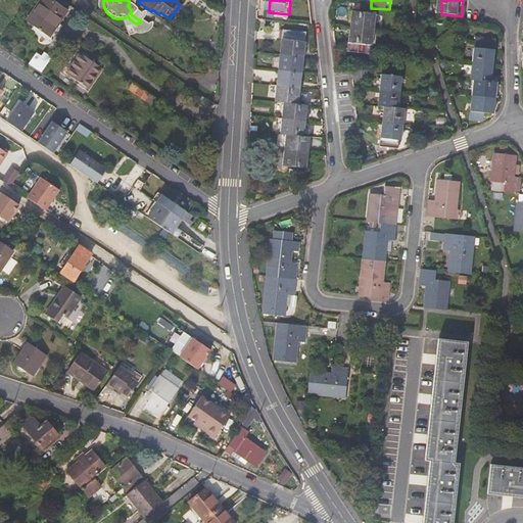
[(50,1),(34,25),(54,39),(61,27),(63,28),(72,15),(50,1)]
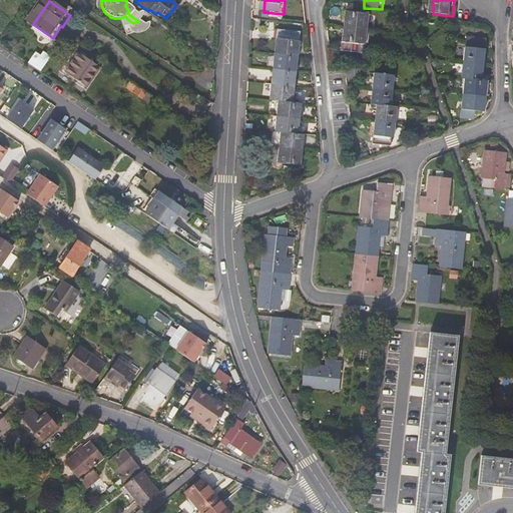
[(349,13),(344,60),(360,62),(361,46),(367,46),(370,15),(349,13)]
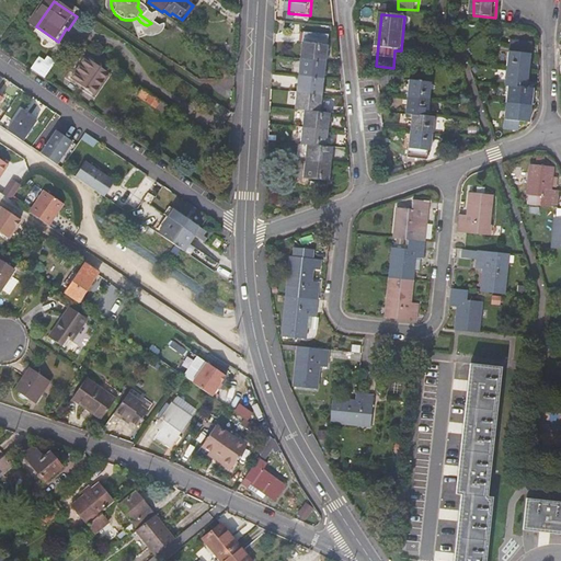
[(312,33),(306,110),(313,111),(310,145),(320,145),(317,179),(342,181),(344,147),(335,147),(339,113),(330,112),(336,35),(312,33)]
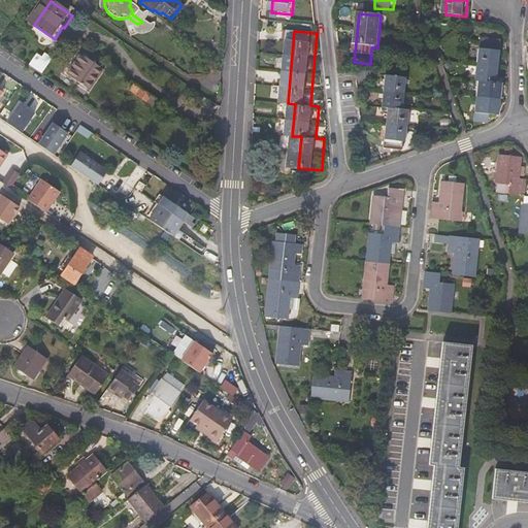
[(479,81),(482,83),(477,122),(492,124),(493,114),(501,116),(505,85),(498,84),(502,43),(483,41),(479,81)]
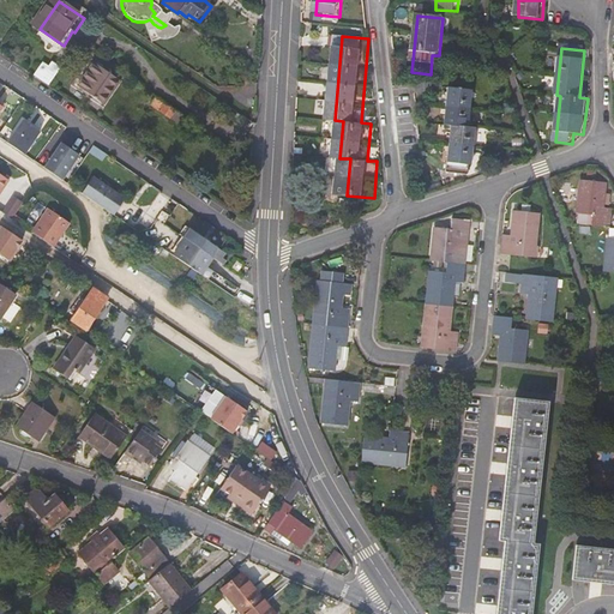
[(35,74),(48,84),(60,66),(52,61),(49,66),(43,62),(35,74)]
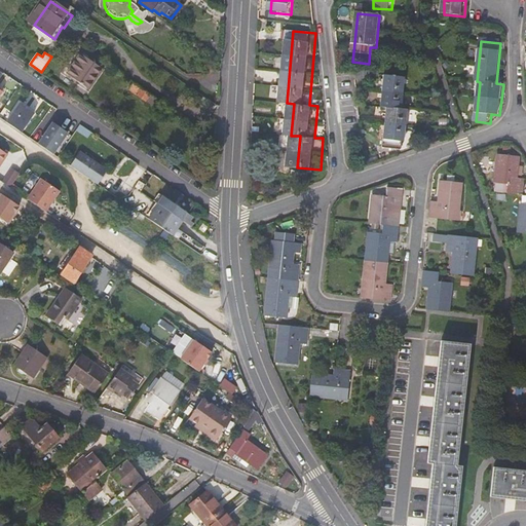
[(81,54),(68,75),(90,91),(106,70),(81,54)]
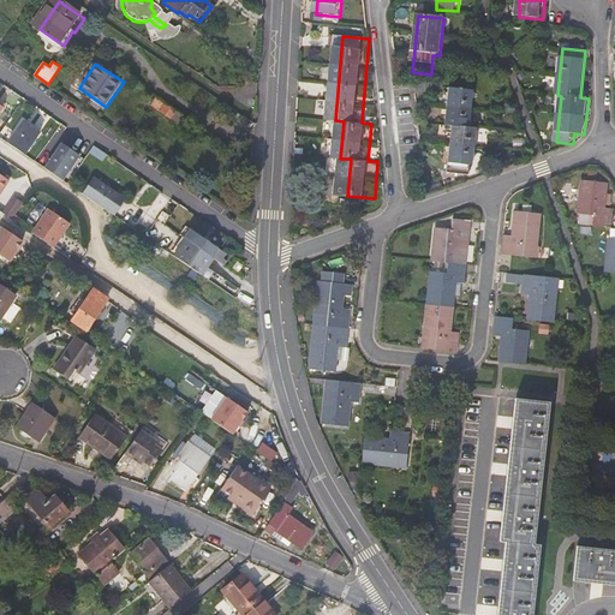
[(415,83),(416,94),(433,93),(431,81),(415,83)]
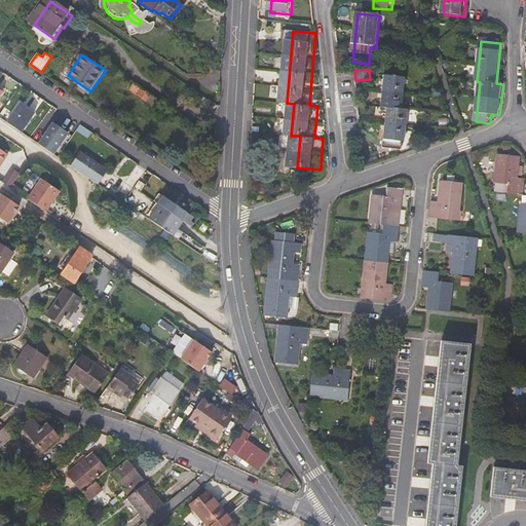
[(387,76),(384,105),(384,106),(388,107),(384,147),(404,148),(405,140),(407,140),(409,108),(405,107),(407,78),(387,76)]
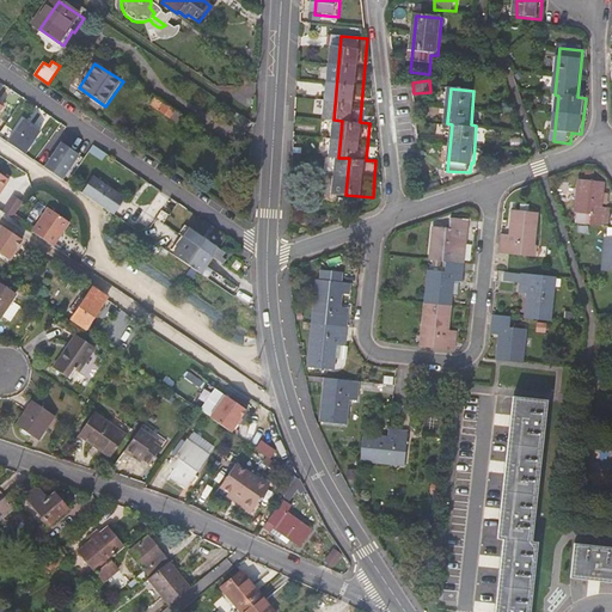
[(176,110),(155,96),(151,104),(171,117),(176,110)]
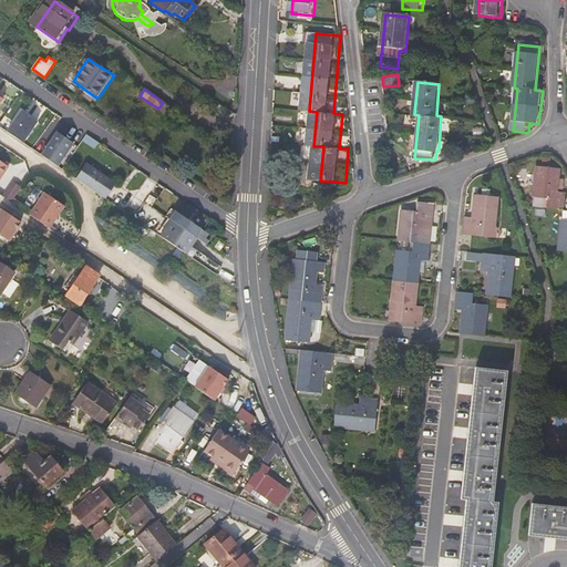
[(21,112),(8,132),(23,143),(37,123),(21,112)]
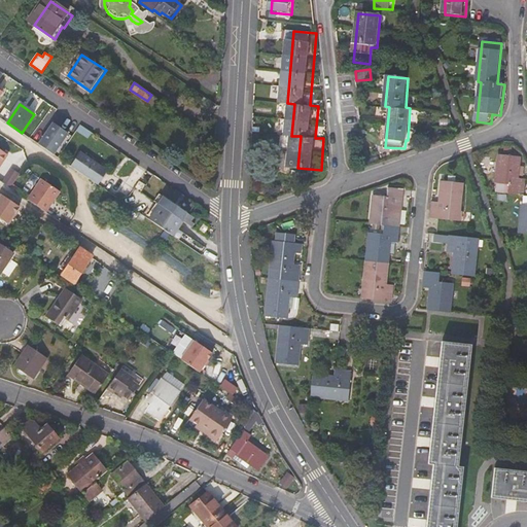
[(54,124),(39,145),(54,155),(68,134),(54,124)]
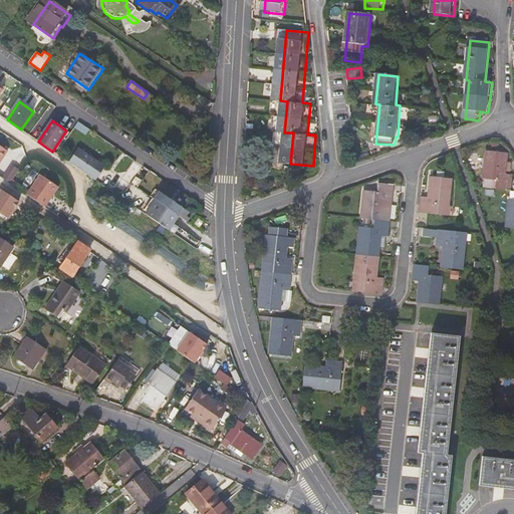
[(74,127),(85,136),(89,131),(77,122),(74,127)]
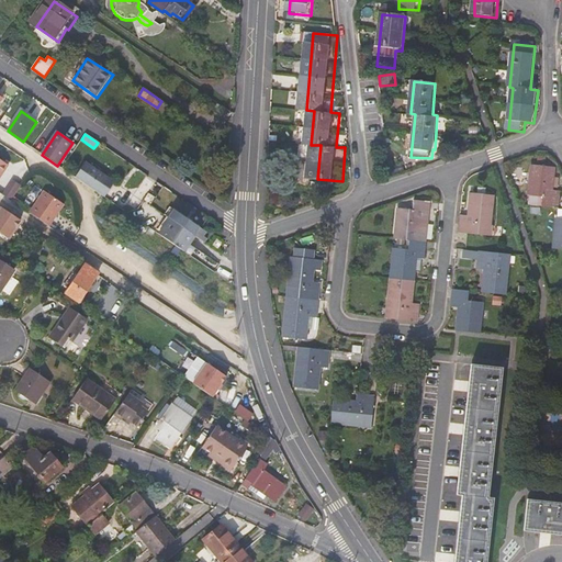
[(115,182),(86,163),(75,178),(99,193),(105,198),(111,190),(115,182)]
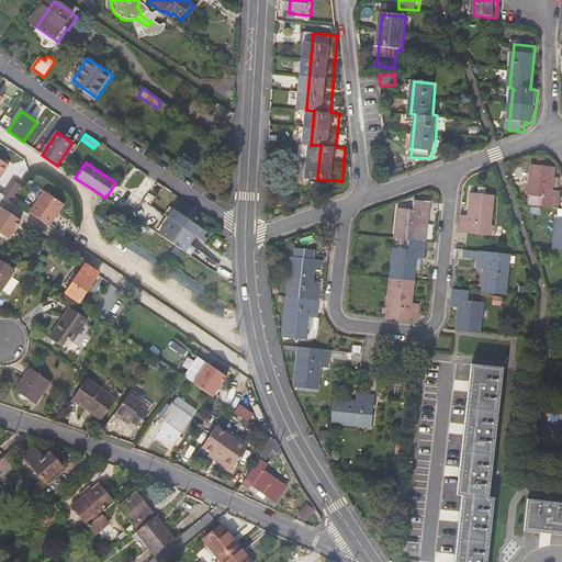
[(539,194),(538,204),(554,206),(557,189),(548,188),(551,165),(529,163),(526,192),(539,194)]
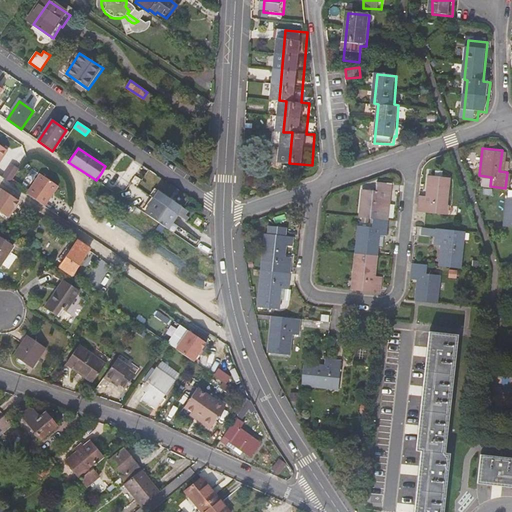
[(11,164),(3,176),(10,182),(19,169),(11,164)]
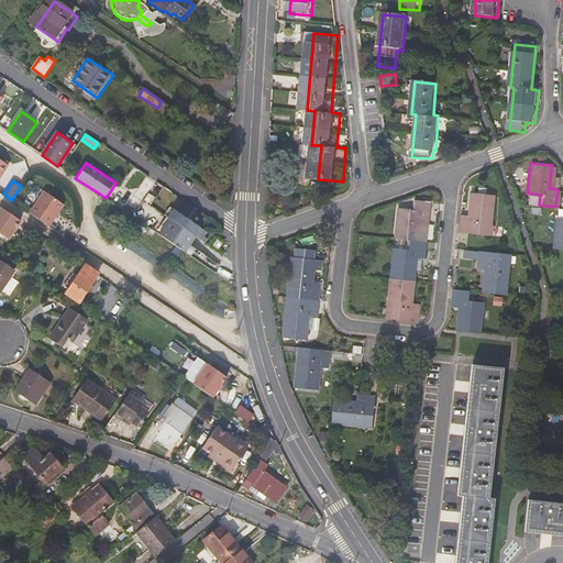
[(462,227),(492,230),(496,191),(474,189),(471,210),(463,209),(462,227)]
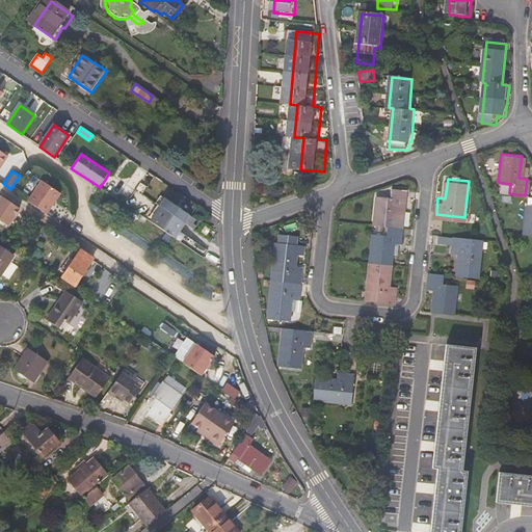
[(42,180),(28,201),(47,213),(60,193),(42,180)]
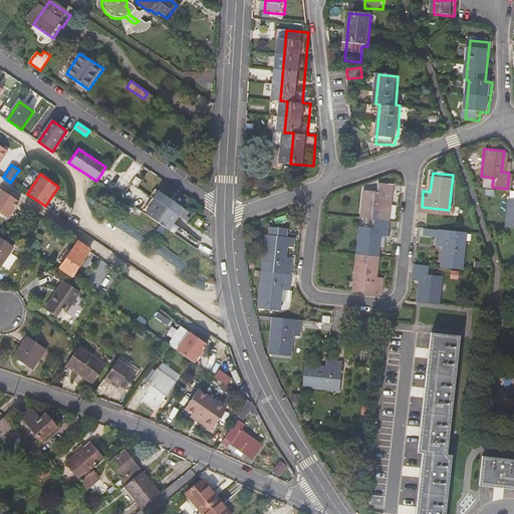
[(378,191),(365,189),(362,216),(374,218),(373,227),(361,226),(353,288),(381,291),(384,275),(375,273),(380,235),(389,236),(395,184),(379,182),(378,191)]
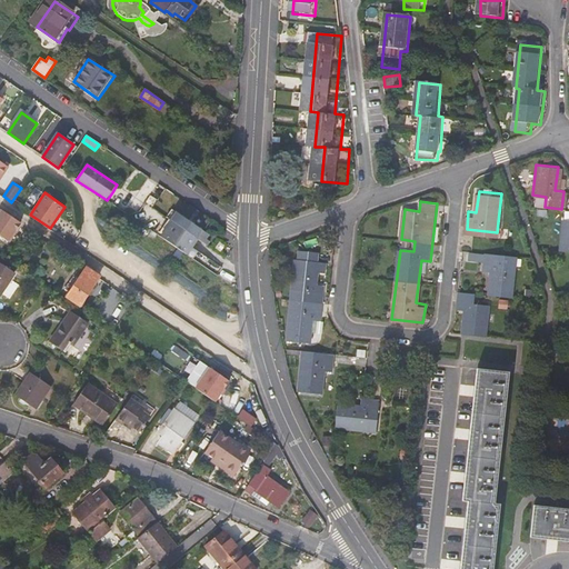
[(175,223),(198,239),(208,246),(210,242),(206,239),(209,235),(202,230),(171,210),(166,218),(175,223)]
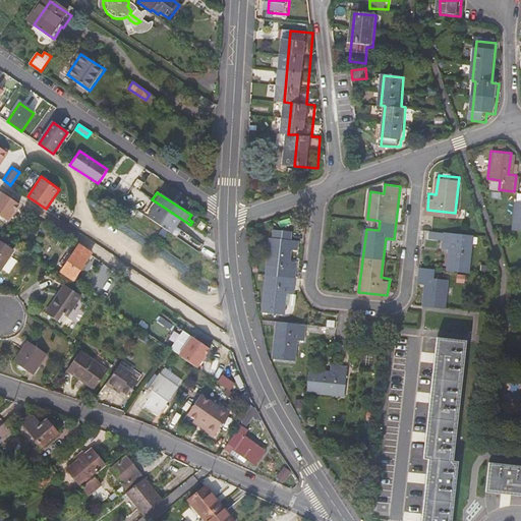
[(24,207),(7,195),(2,201),(0,199),(0,215),(12,224),(24,207)]
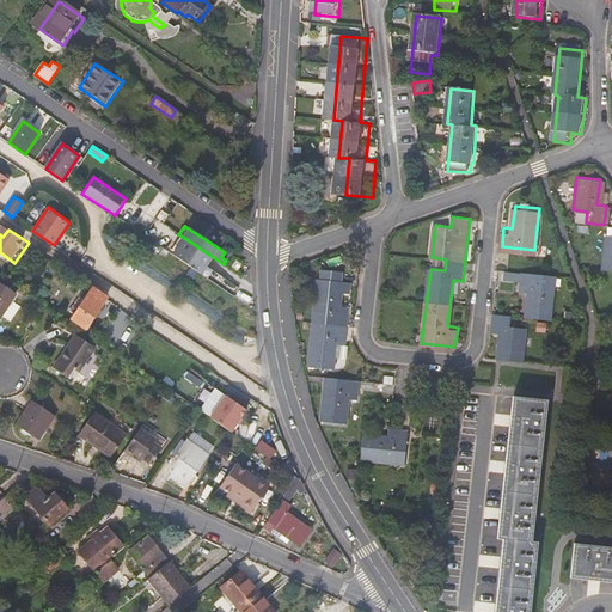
[(611,236),(604,234),(599,268),(611,269),(611,236)]
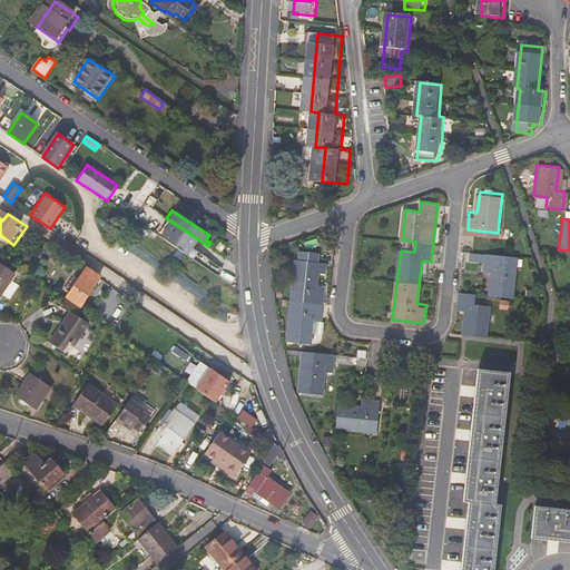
[(198,239),(175,224),(164,241),(187,256),(198,239)]
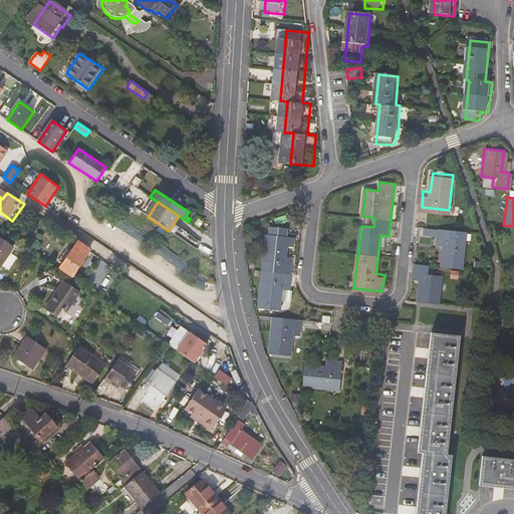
[(271,222),(265,266),(277,268),(276,278),(264,276),(261,301),(281,303),(283,284),(290,285),(294,255),(287,254),(289,232),(287,232),(288,224),(271,222)]
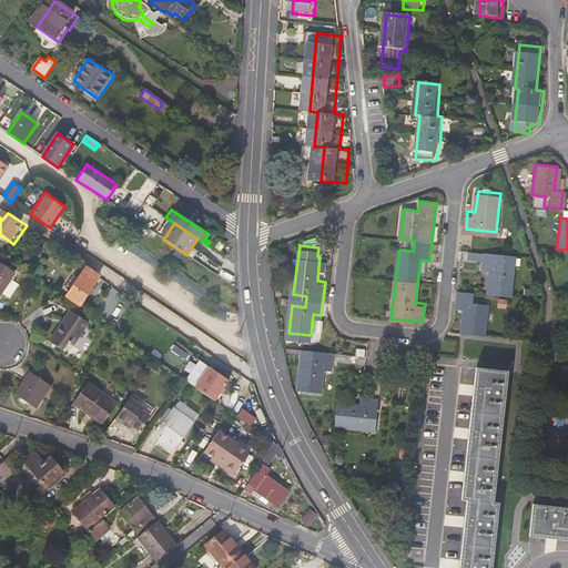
[(485,247),(483,265),(492,266),(489,288),(511,292),(515,263),(501,261),(501,250),(485,247)]
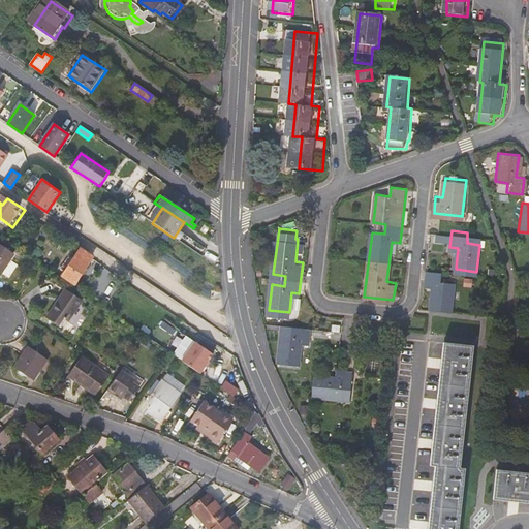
[(0,244),(0,272),(13,253),(0,244)]
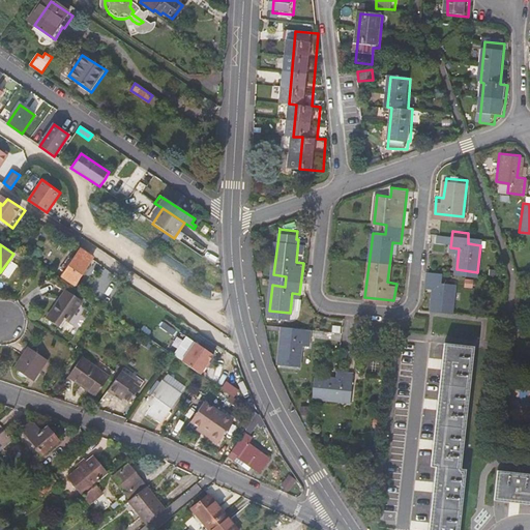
[(63,276),(75,285),(90,264),(82,258),(86,254),(81,249),(75,259),(70,257),(62,269),(66,271),(63,276)]
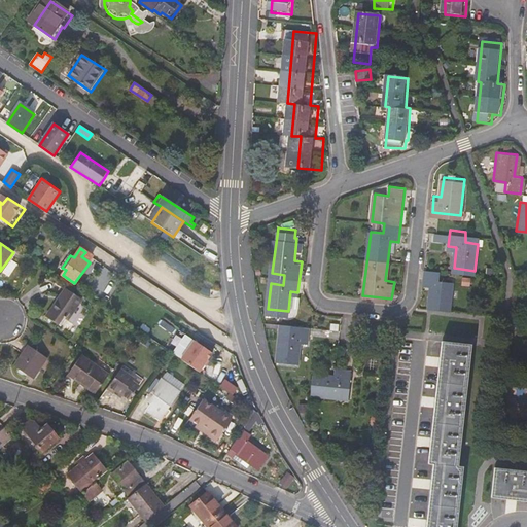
[(429,304),(440,305),(450,306),(453,278),(440,276),(441,268),(425,266),(423,281),(431,282),(429,304)]
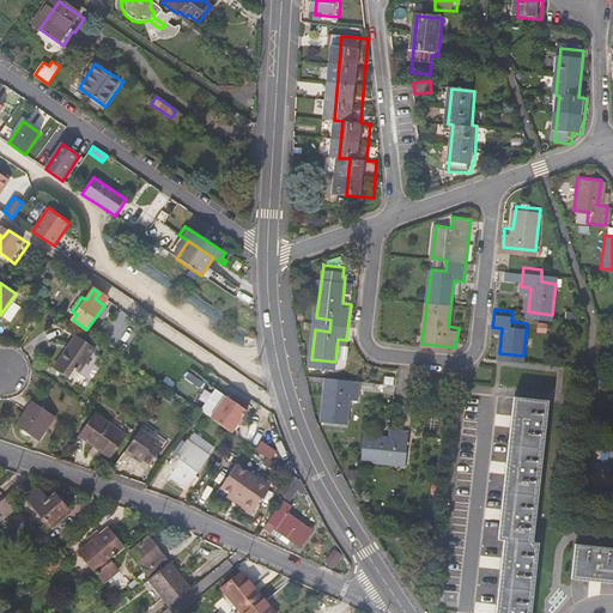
[(95,347),(76,335),(53,368),(66,377),(72,369),(77,372),(95,347)]
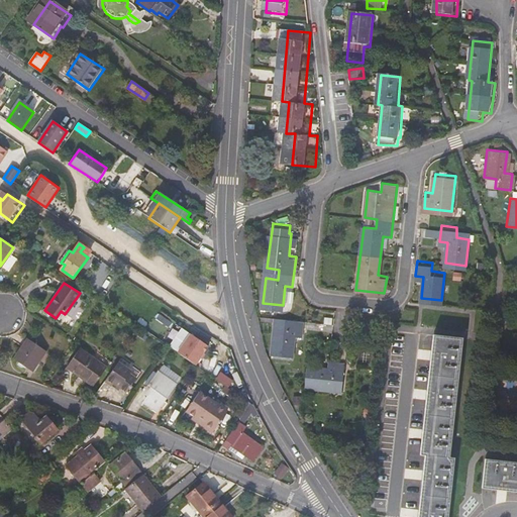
[(277,314),(273,350),(292,352),(294,332),(303,332),(305,317),(277,314)]
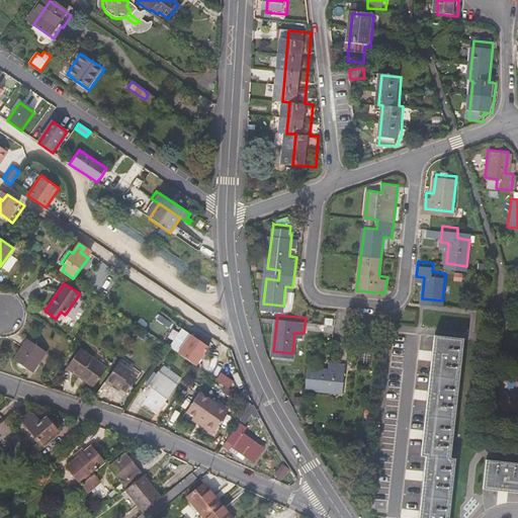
[(169,347),(178,353),(190,334),(182,328),(169,347)]
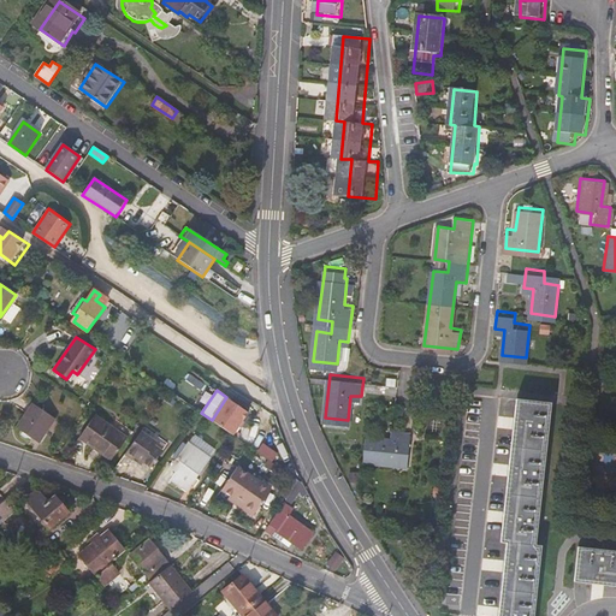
[(504,505),(502,532),(507,532),(503,556),(498,602),(496,615),(531,615),(540,535),(534,535),(550,396),(517,392),(515,418),(510,456),(504,505)]
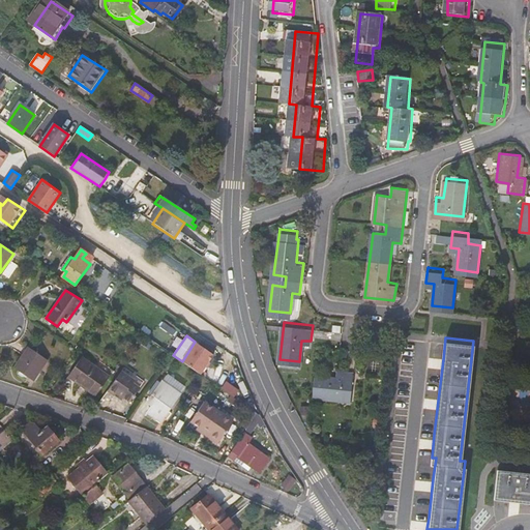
[(195,342),(182,361),(188,365),(201,374),(205,366),(208,361),(213,354),(195,342)]
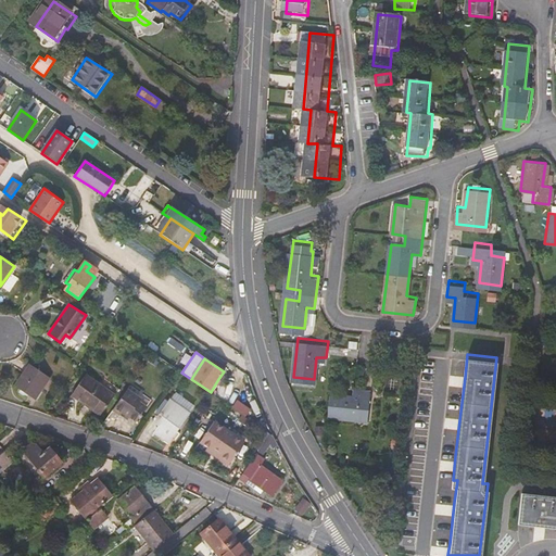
[(49,375),(30,362),(15,383),(35,396),(49,375)]
